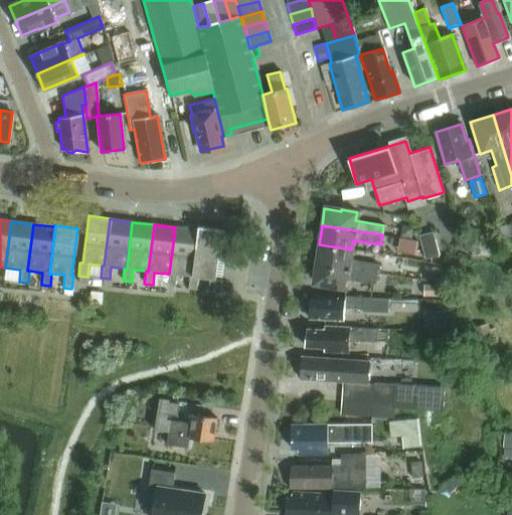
[(400,225),(398,236),(410,238),(411,227),(400,225)]
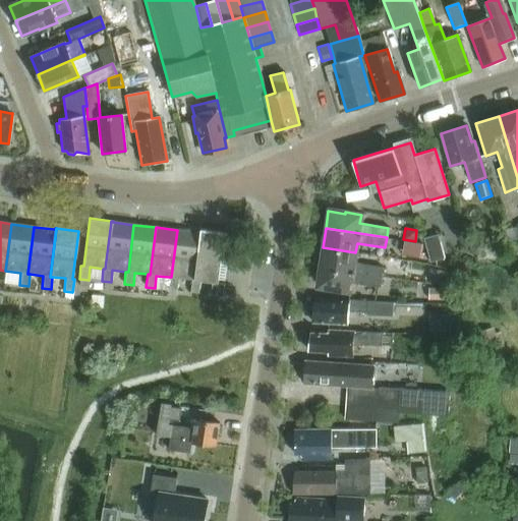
[(191,280),(189,292),(198,293),(199,281),(212,282),(210,295),(222,296),(224,283),(218,283),(220,261),(226,261),(228,249),(222,248),(224,232),(200,229),(199,233),(193,280),(191,280)]
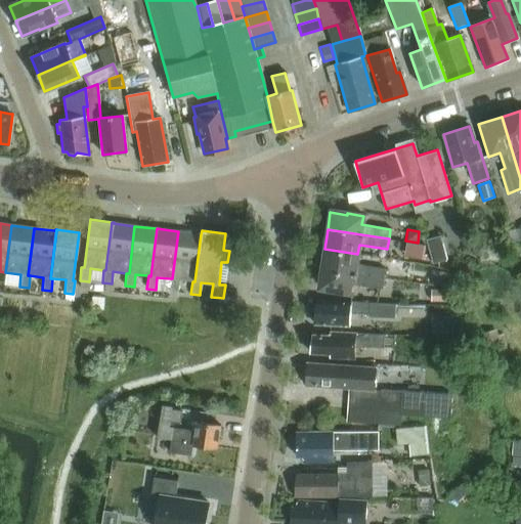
[(170,278),(169,291),(177,293),(179,279),(192,281),(194,281),(201,234),(178,231),(172,278),(170,278)]
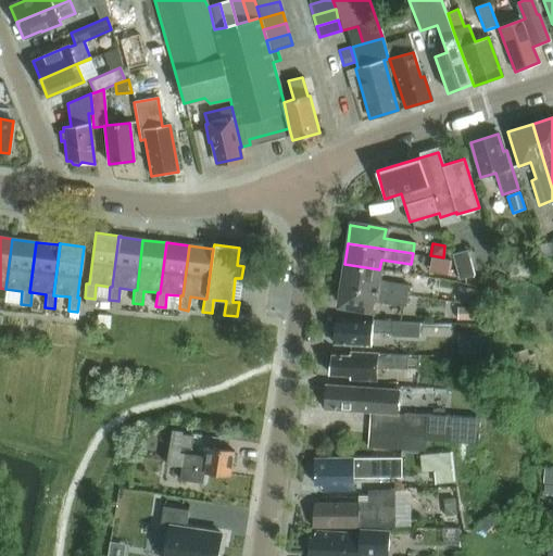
[(467,251),(451,254),(459,280),(474,276),(467,251)]
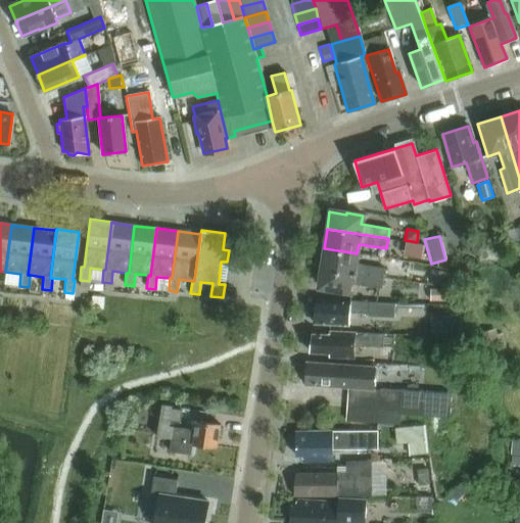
[(356,264),(357,253),(324,248),(321,269),(382,278),(383,268),(356,264)]
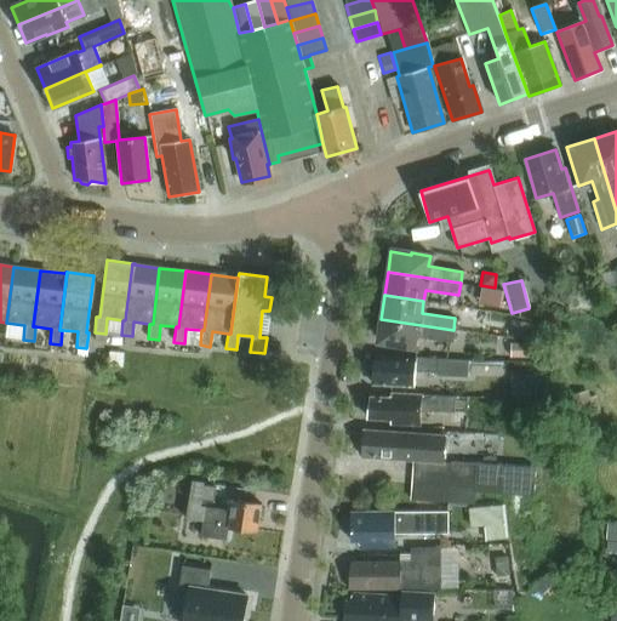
[(451,342),(453,330),(381,319),(377,339),(398,342),(396,345),(416,347),(417,336),(451,342)]
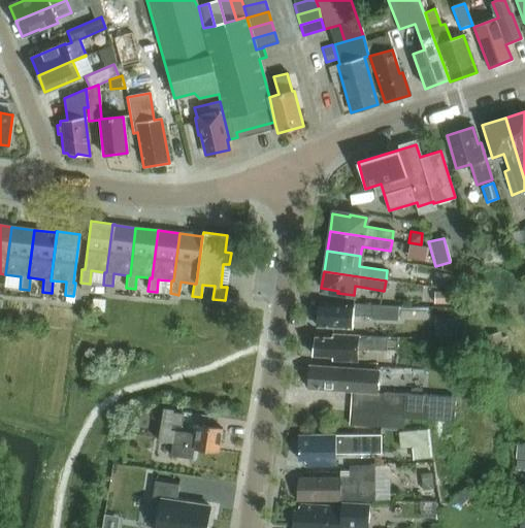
[(450,274),(435,273),(433,286),(449,288),(450,274)]
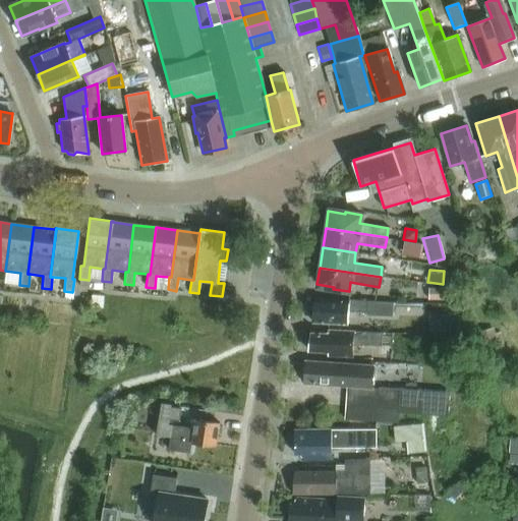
[(428,288),(428,298),(445,298),(445,289),(428,288)]
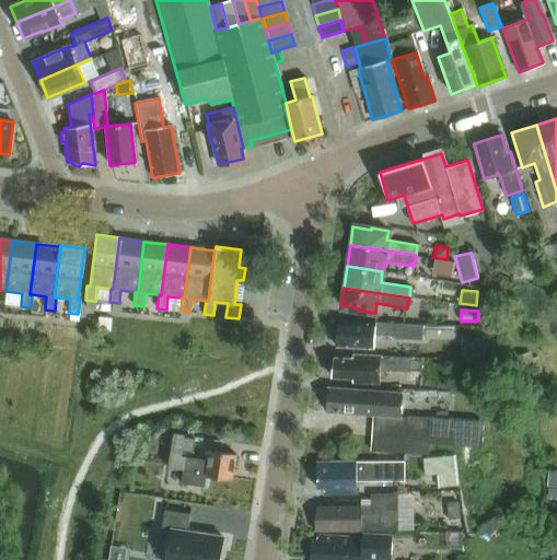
[(419,325),(395,324),(338,321),(337,331),(334,334),(333,339),(336,343),(336,346),(373,348),(374,329),(380,329),(379,335),(419,337),(419,325)]
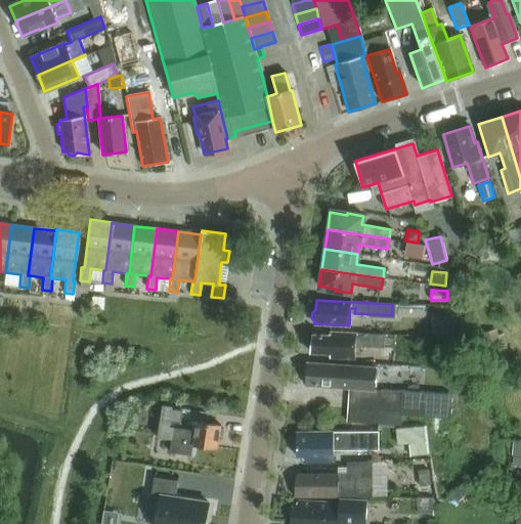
[(382,335),(355,333),(329,332),(329,336),(312,335),(312,338),(308,340),(307,347),(310,350),(310,353),(336,354),(335,357),(354,358),(354,348),(382,349),(382,347),(382,335)]
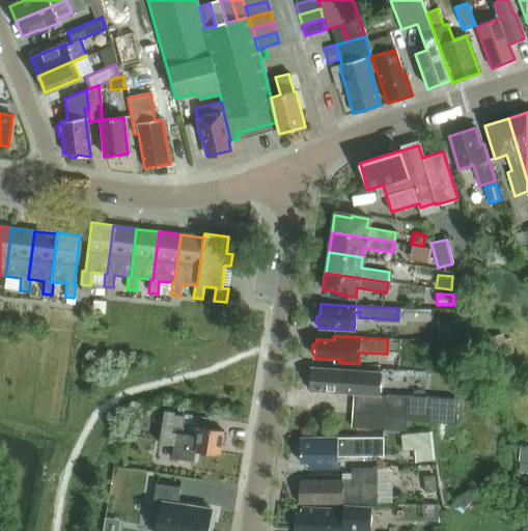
[(501,336),(484,340),(490,364),(511,359),(507,341),(502,342),(501,336)]
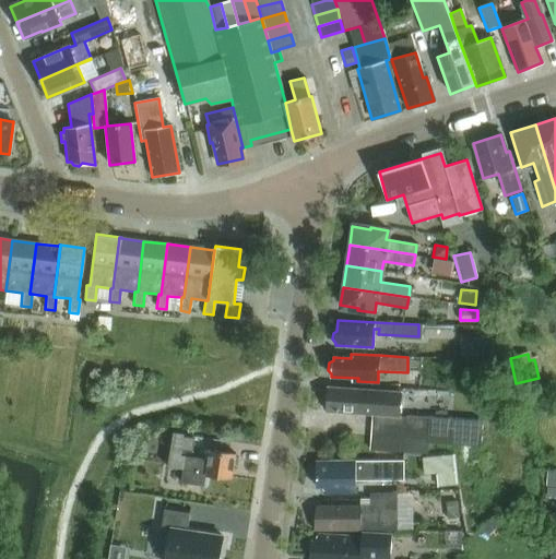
[(407,357),(407,370),(418,370),(420,357),(407,357)]
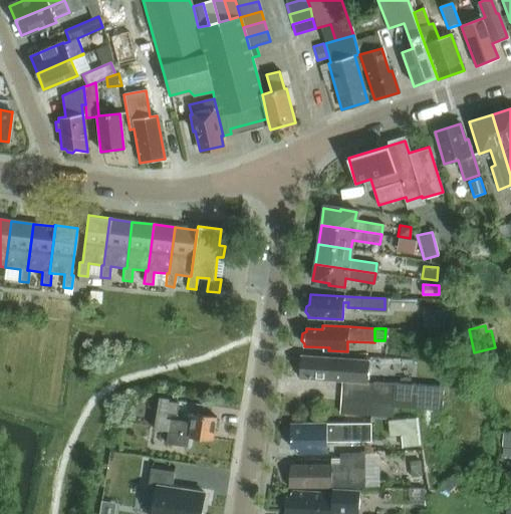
[(297,363),(297,376),(299,376),(299,378),(366,382),(367,360),(300,356),(299,364),(297,363)]
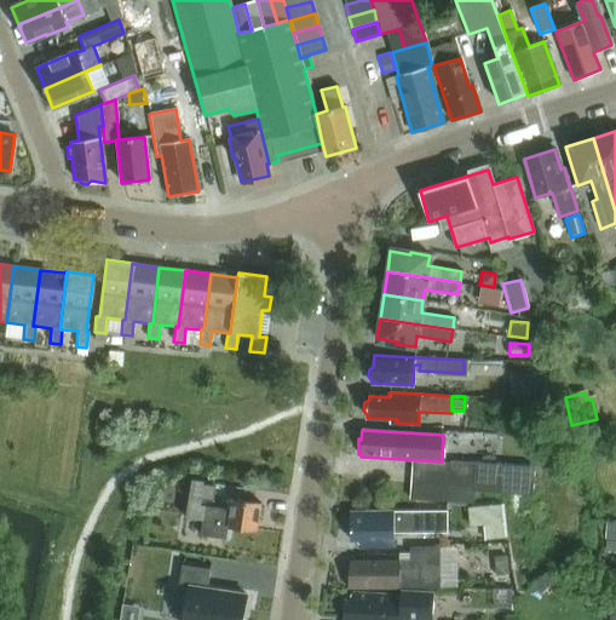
[(448,463),(445,501),(471,504),(472,491),(470,489),(472,464),(472,463),(448,460),(448,463)]
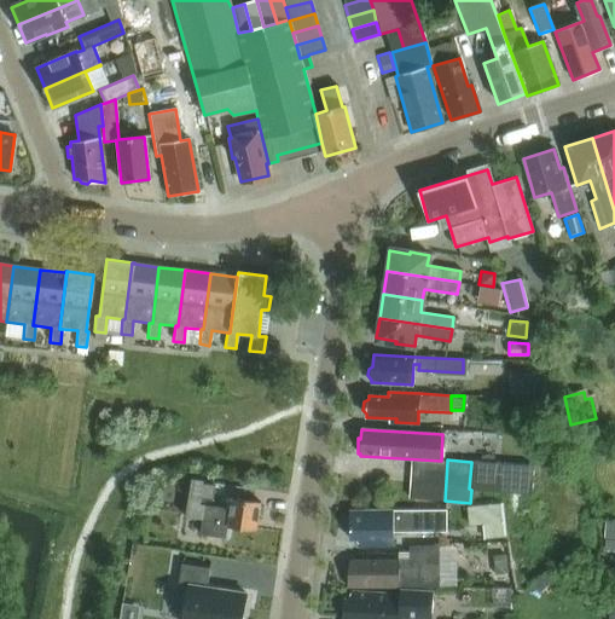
[(471,463),(469,489),(471,490),(529,495),(533,466),(474,460),(471,460),(471,462),(471,463)]
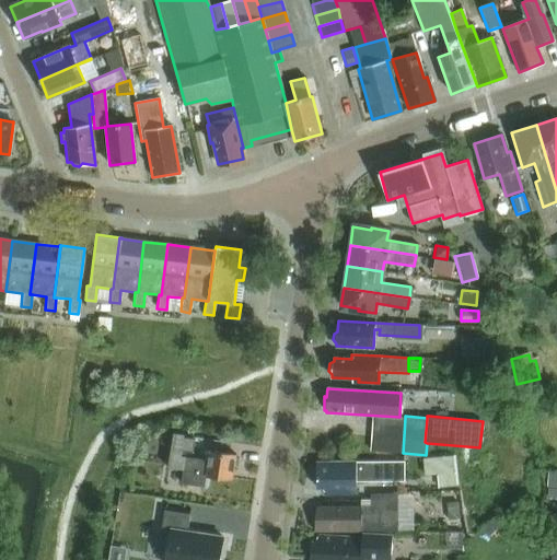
[(172,434),(166,468),(183,470),(181,483),(205,487),(207,474),(231,478),(235,455),(209,451),(208,461),(184,456),(180,456),(181,448),(189,451),(192,438),(187,436),(172,434)]
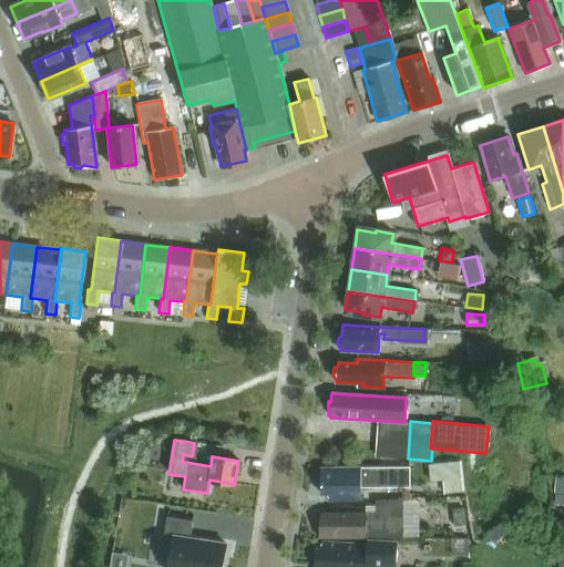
[(449,491),(469,488),(467,457),(433,460),(434,478),(448,477),(449,491)]
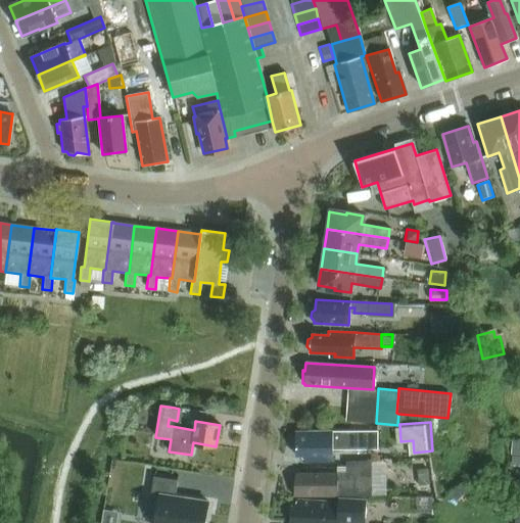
[(377,449),(376,430),(331,431),(294,431),(295,456),(301,456),(301,462),(332,461),(332,450),(377,449)]
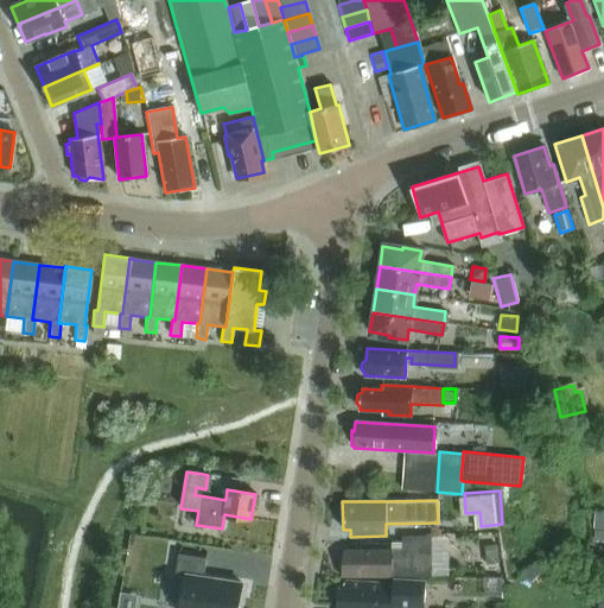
[(603,512),(593,512),(592,540),(601,540),(601,529),(603,529),(603,527),(603,512)]
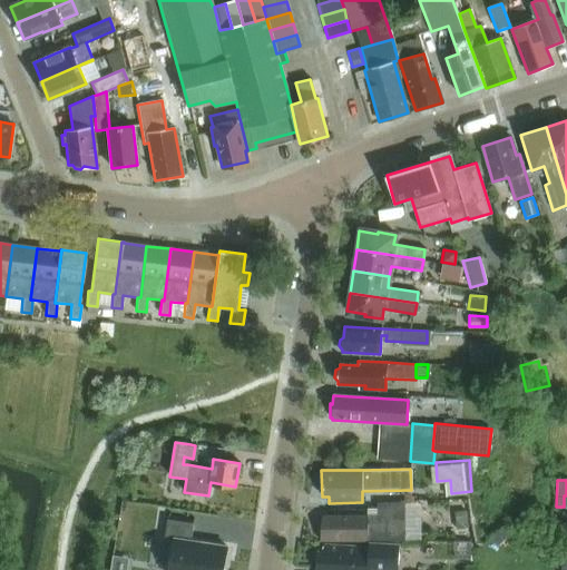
[(404,540),(404,502),(403,502),(377,503),(377,521),(367,522),(368,516),(322,516),(320,541),(404,540)]
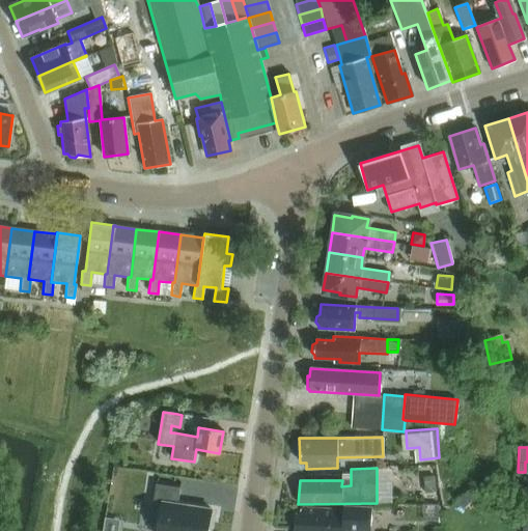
[(433,477),(421,479),(423,492),(434,490),(433,477)]
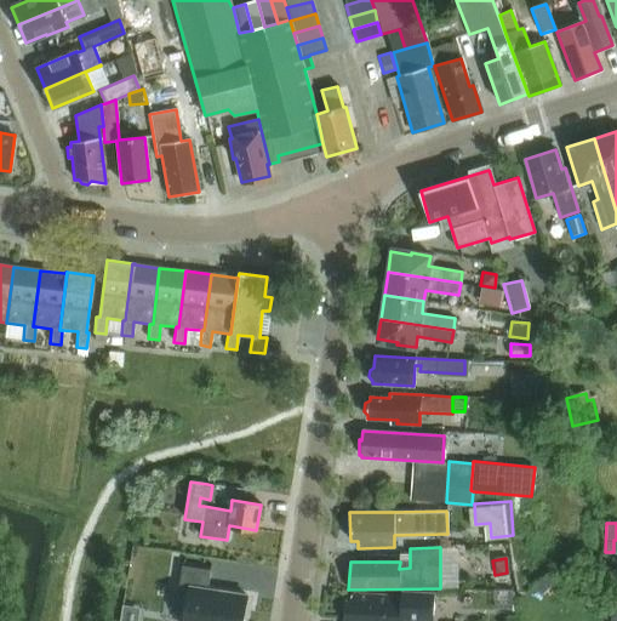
[(184,620),(243,620),(247,594),(209,588),(211,569),(182,564),(180,585),(190,586),(184,620)]
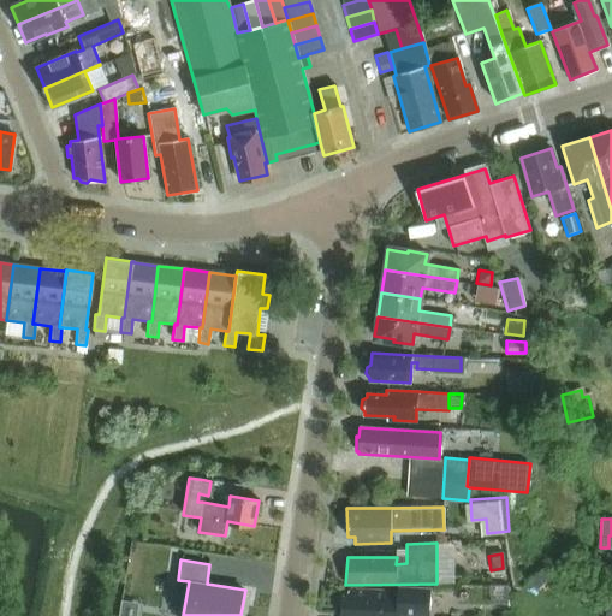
[(342,597),(340,615),(397,615),(398,615),(405,615),(427,615),(429,588),(415,587),(398,587),(398,592),(349,588),(348,597),(342,597)]
